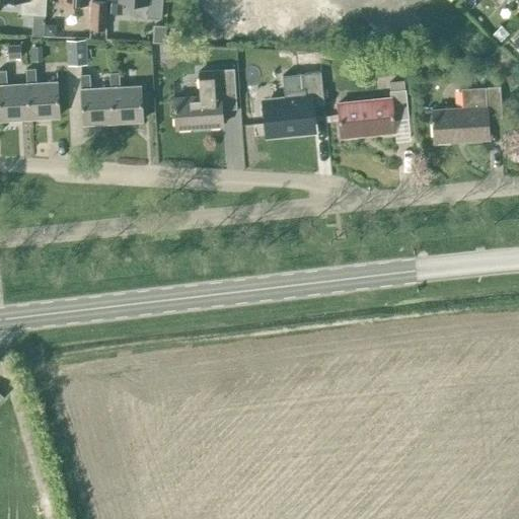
[(20,0),(20,13),(45,15),(45,0),(20,0)]
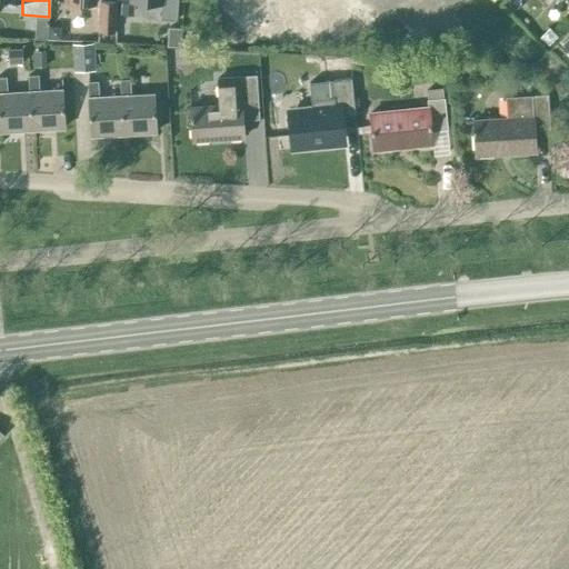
[(130,0),(130,1),(161,3),(160,19),(177,20),(177,0),(130,0)]
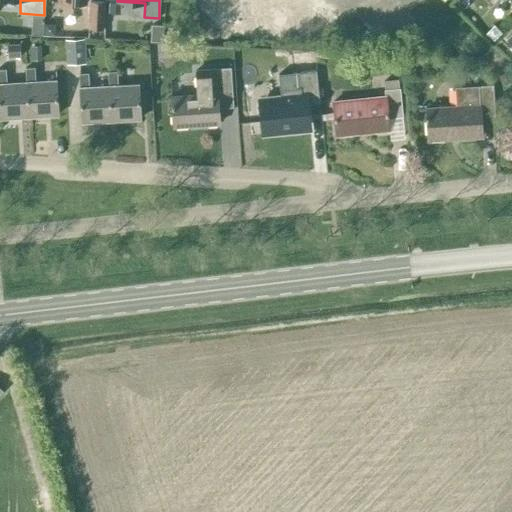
[(90,29),(105,31),(106,5),(91,3),(90,29)]
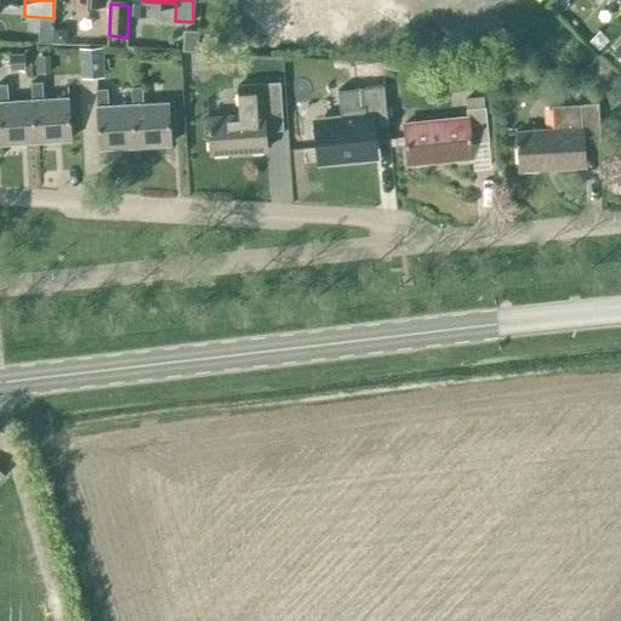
[(184,30),(183,50),(198,51),(199,30),(184,30)]
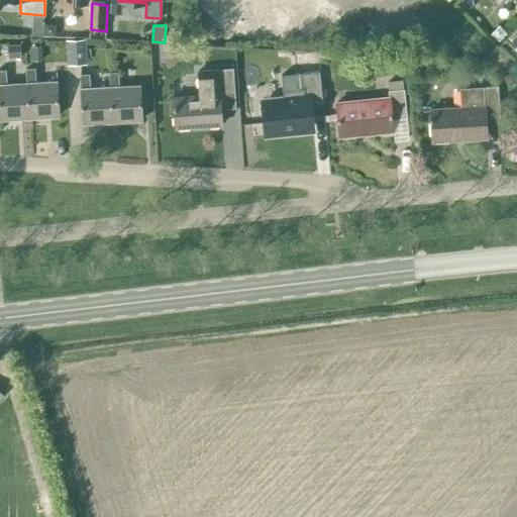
[(498,41),(506,33),(499,25),(490,33),(498,41)]
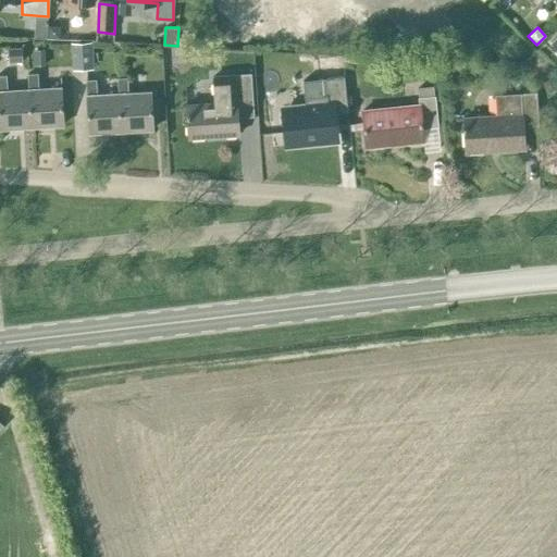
[(0,67),(23,67),(22,45),(0,45),(0,67)]
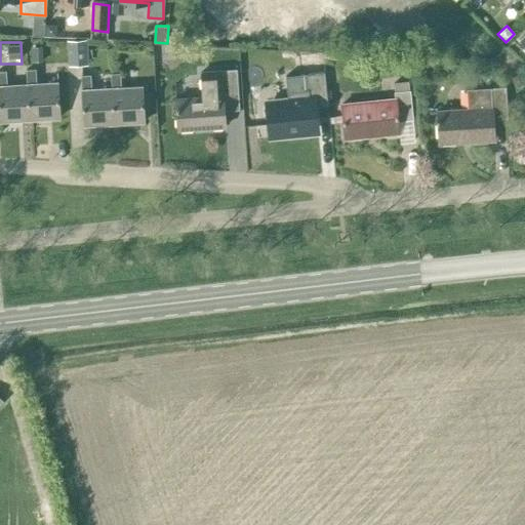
[(88,66),(86,42),(69,42),(70,67),(88,66)]
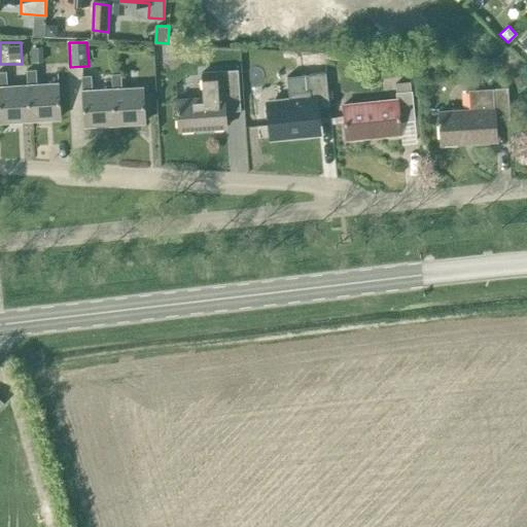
[(32,47),(32,63),(42,62),(42,47),(32,47)]
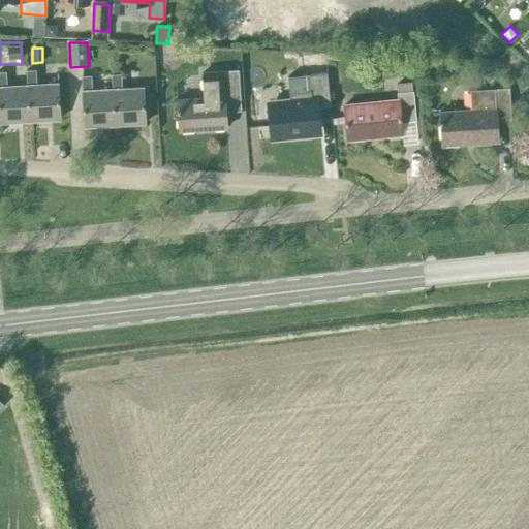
[(26,70),(27,85),(29,121),(60,119),(58,84),(36,85),(35,69),(26,70)]
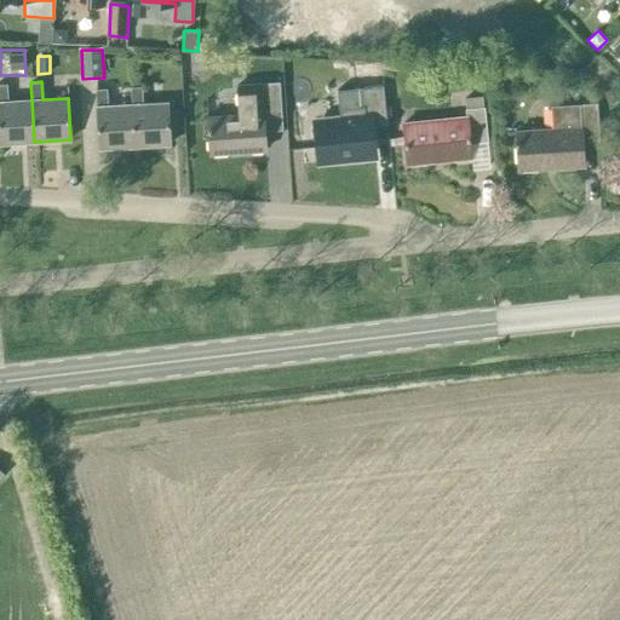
[(264,131),(281,130),(279,82),(237,85),(240,115),(207,118),(210,153),(265,149),(264,131)]
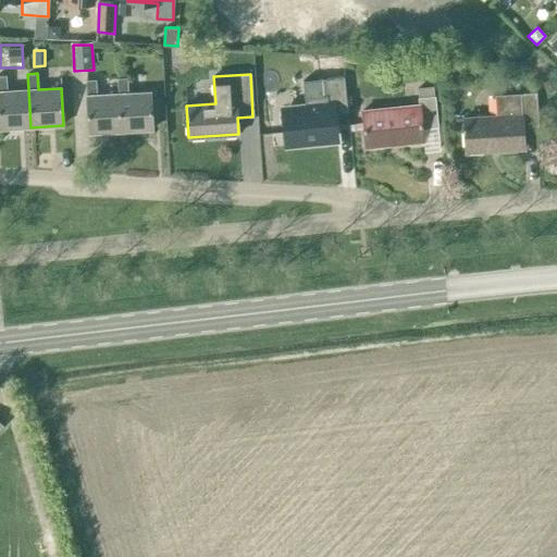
[(0,128),(31,127),(28,89),(7,91),(5,75),(0,75),(0,128)]
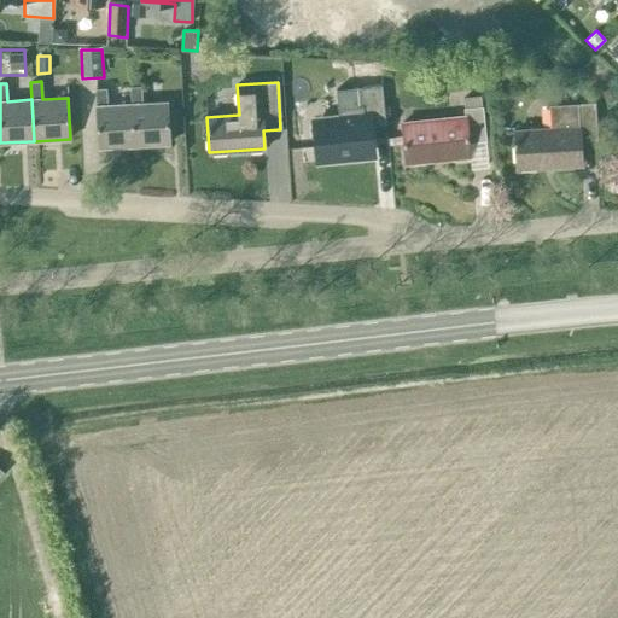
[(342,120),(315,122),(319,158),(371,153),(368,123),(384,122),(385,126),(386,126),(382,85),(339,89),(342,120)]
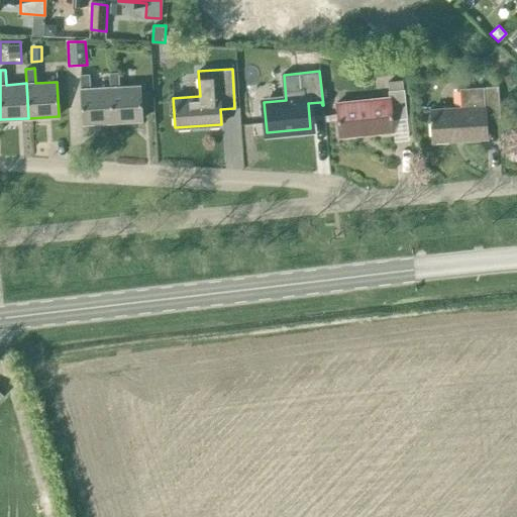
[(109,73),(110,87),(112,122),(141,120),(139,86),(119,87),(118,72),(109,73)]
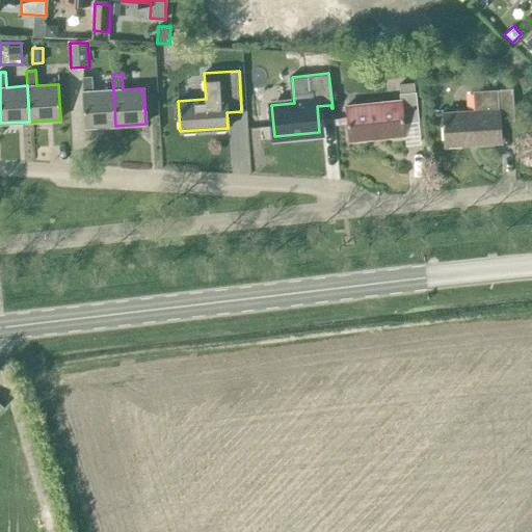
[(85,127),(115,126),(113,89),(92,90),(91,76),(82,77),(85,127)]
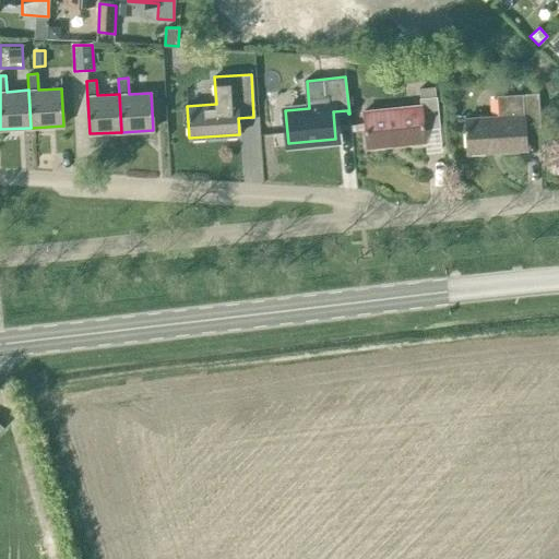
[(467,153),(525,149),(524,126),(539,126),(537,93),(497,95),(498,116),(465,118),(467,153)]
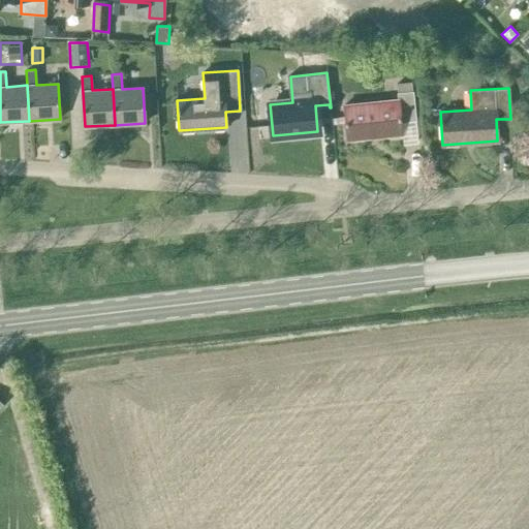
[(401,121),(415,120),(412,92),(397,93),(398,100),(343,105),(347,139),(402,133),(401,121)]
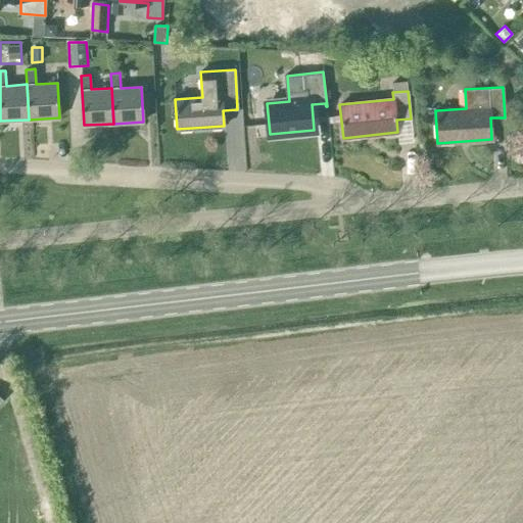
All buildings are outlined.
